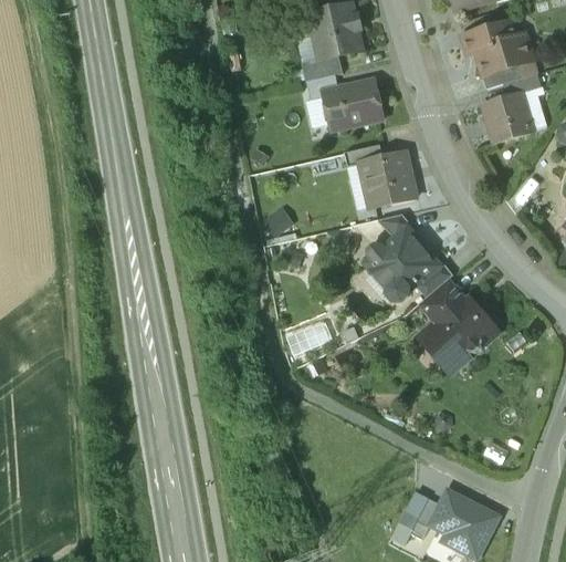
[(453,0),(457,9),(486,0),(453,0)]
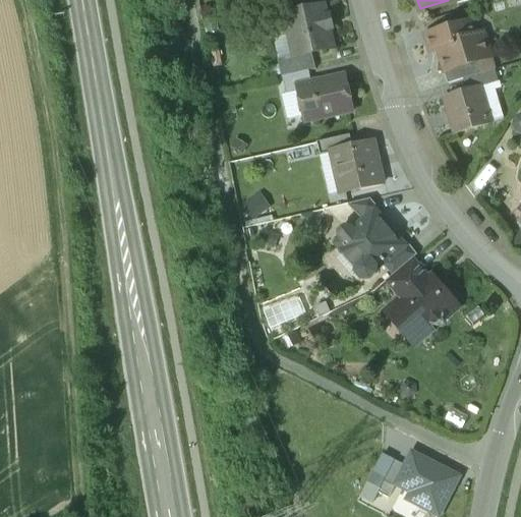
[(324,4),(285,12),(294,53),(294,54),(312,50),(333,45),(329,26),(332,25),(329,13),(326,14),(324,4)]
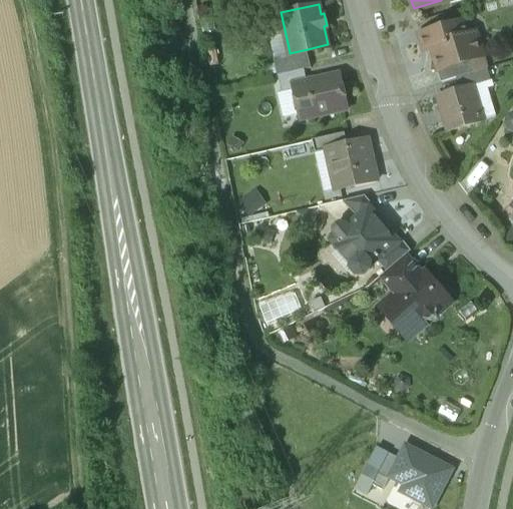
[(464,18),(420,31),(425,48),(431,45),(438,65),(438,68),(472,58),(482,54),(475,30),(468,32),(464,18)]
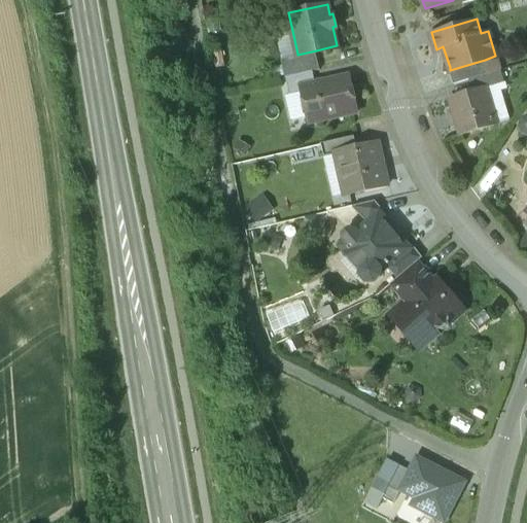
[(319,67),(316,50),(297,55),(297,54),(281,57),(284,74),(312,68),(319,67)]
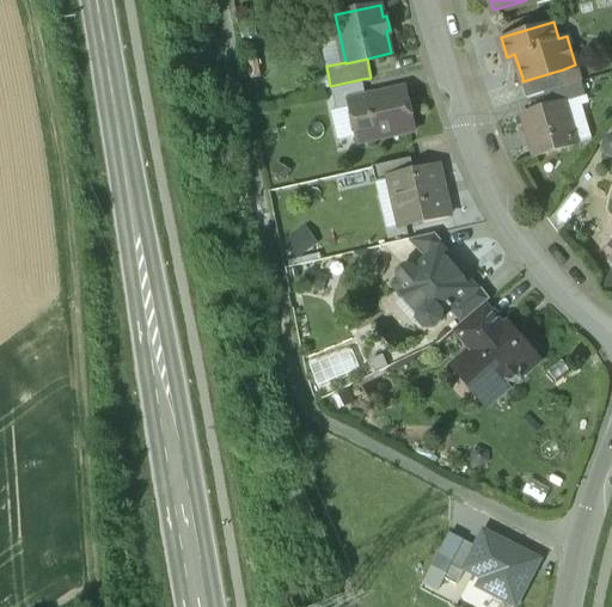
[(563,69),(522,81),(522,78),(520,79),(526,96),(544,90),(567,83),(563,69)]
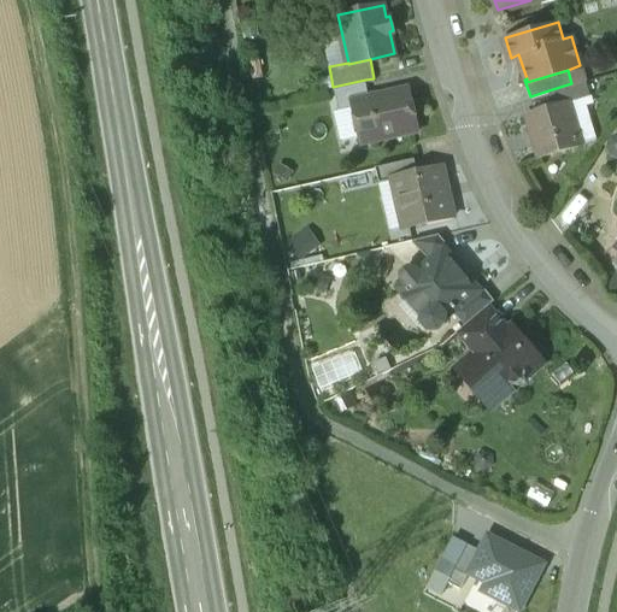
[(369,94),(365,80),(333,87),(339,109),(353,105),(352,98),(369,94)]
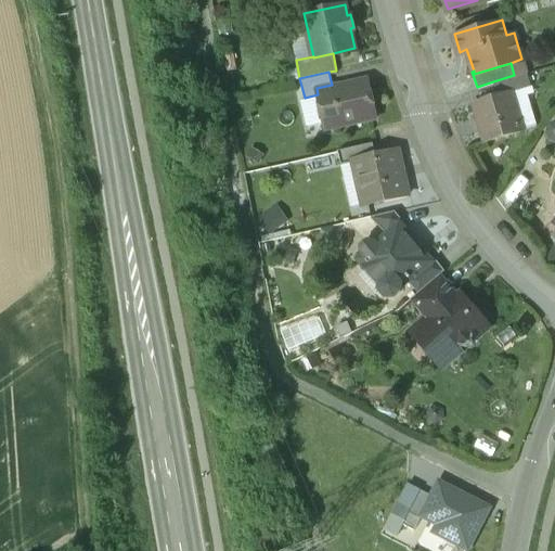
[(493,81),(497,94),(511,90),(531,85),(527,72),(514,75),(493,81)]
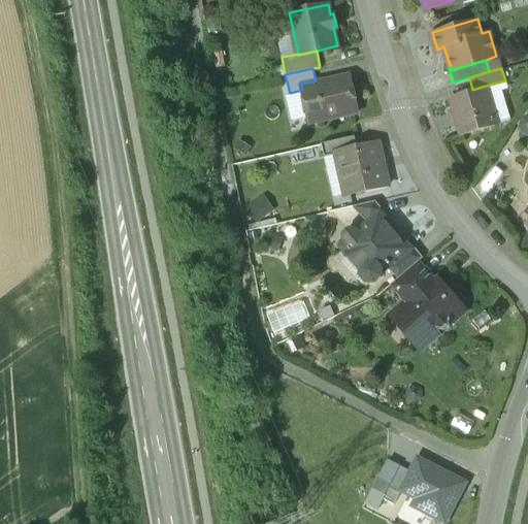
[(316,80),(301,84),(302,90),(305,100),(302,104),(303,111),(308,115),(317,112),(318,120),(357,111),(348,73),(316,80)]
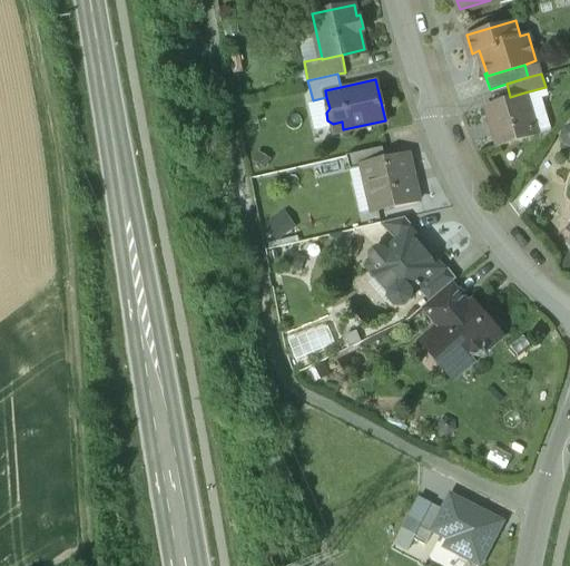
[(510,97),(485,105),(498,144),(537,132),(524,93),(510,97)]
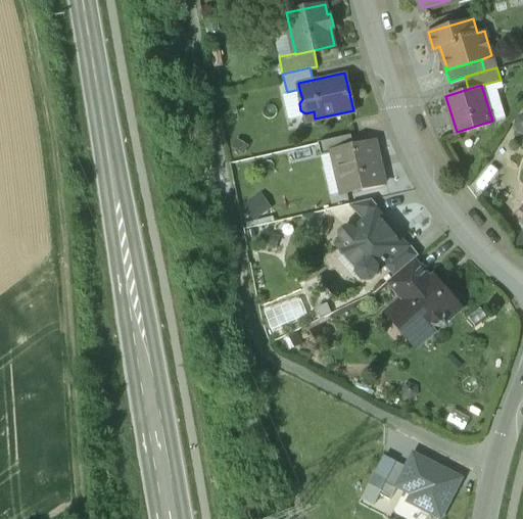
[(333,149),(353,144),(350,133),(317,140),(321,153),(332,151),(331,149),(333,149)]
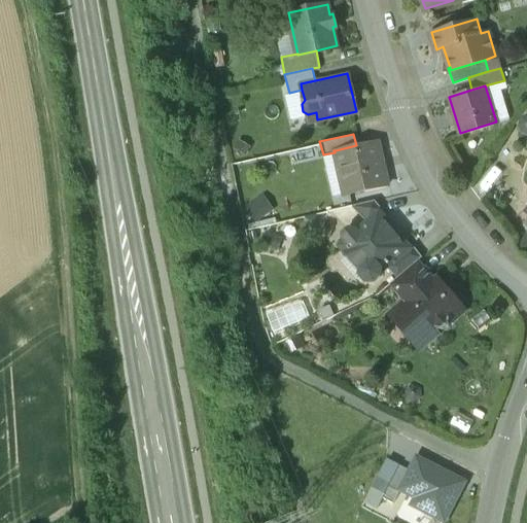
[(336,150),(334,150),(335,152),(339,172),(342,172),(347,193),(387,183),(378,140),(356,145),(336,150)]
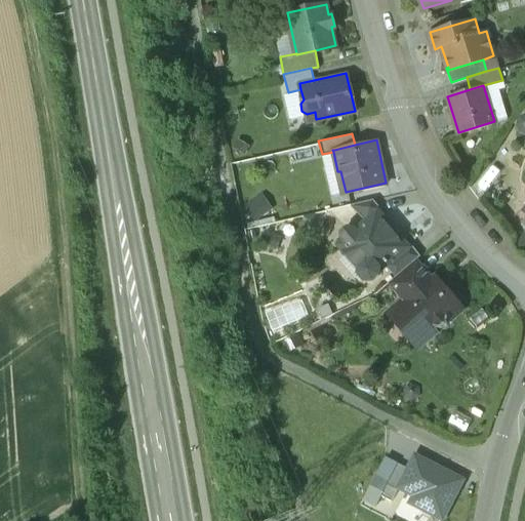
[(381,209),(373,198),(351,204),(366,219),(377,210),(378,211),(381,209)]
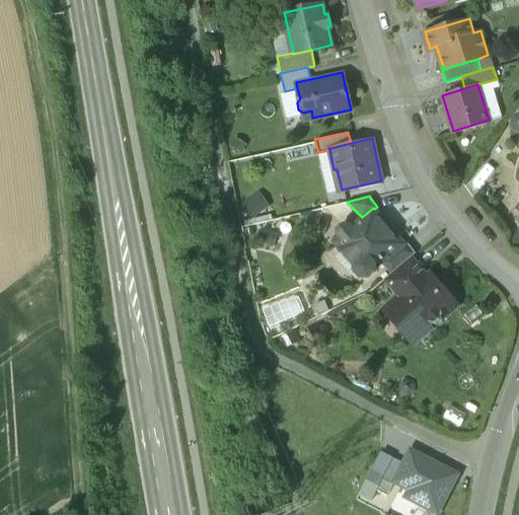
[(362,217),(351,226),(349,224),(344,223),(338,228),(338,234),(340,236),(335,240),(355,265),(354,270),(360,277),(368,276),(374,271),(374,265),(380,260),(381,262),(402,242),(374,209),(373,208),(362,217)]
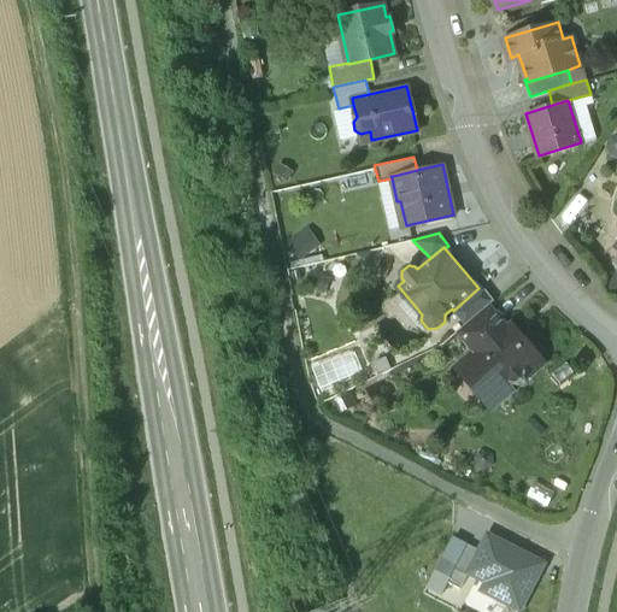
[(482,284),(479,288),(453,311),(465,323),(489,302),(493,299),(482,284)]
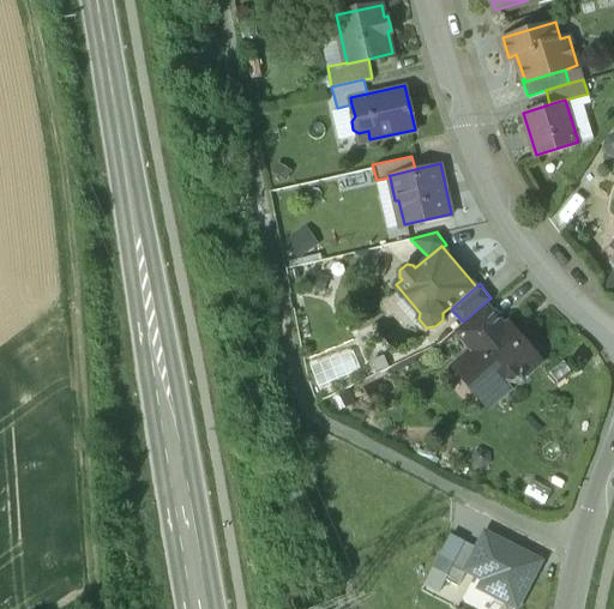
[(504,323),(487,301),(463,321),(452,330),(467,348),(449,365),(488,410),(545,362),(509,319),(504,323)]
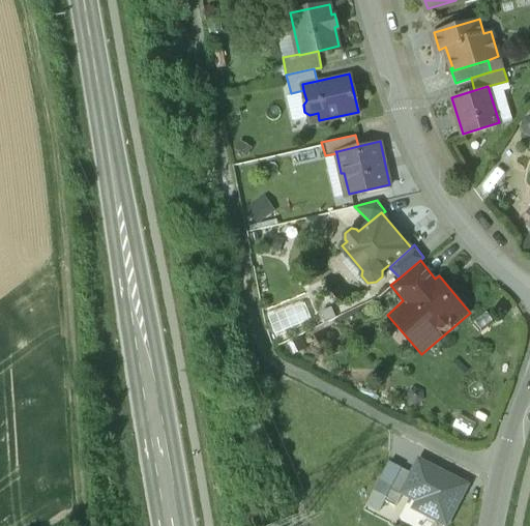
[(437,467),(418,458),(412,471),(402,490),(428,503),(424,510),(446,522),(467,484),(448,473),(445,474),(438,470),(437,467)]
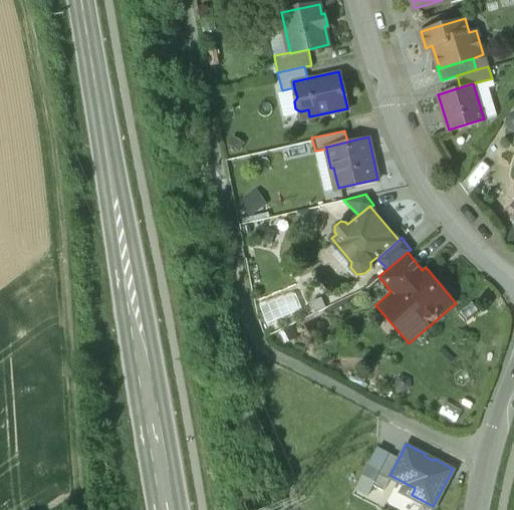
[(388,453),(377,447),(363,474),(373,480),(388,453)]
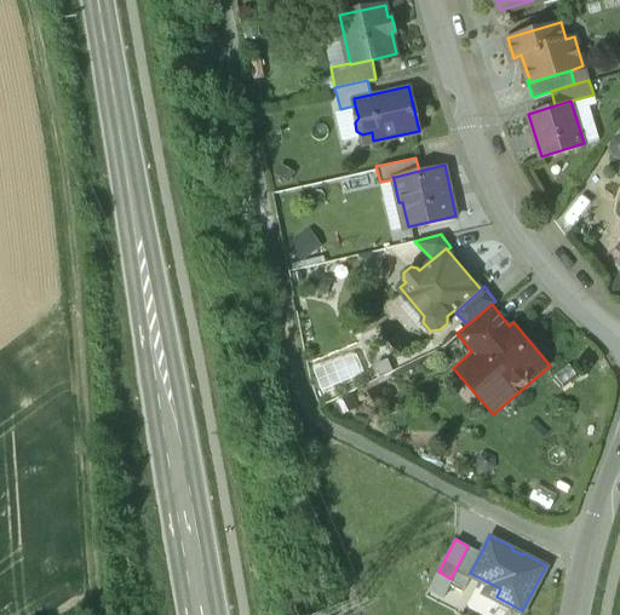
[(482,551),(469,545),(468,546),(451,579),(449,582),(461,590),(470,573),(482,551)]
